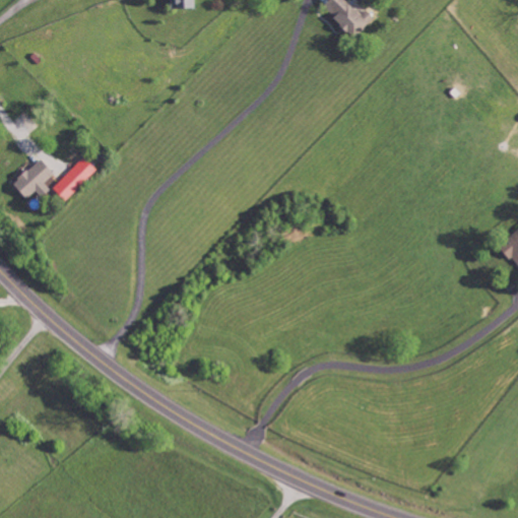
[(169,0),(170,9),(194,8),(193,0),(169,0)]
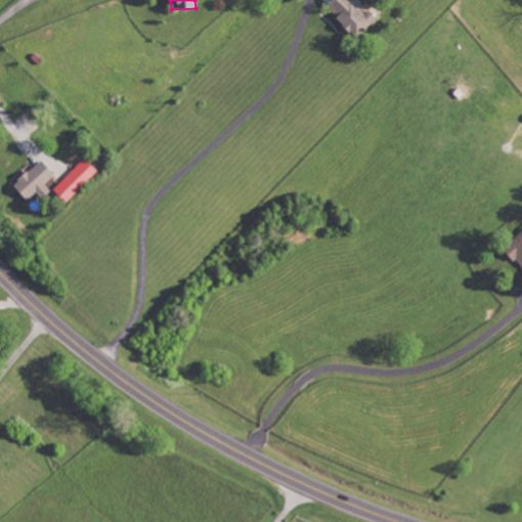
[(371,25),(348,0),(332,0),(325,5),(355,39),(371,25)]
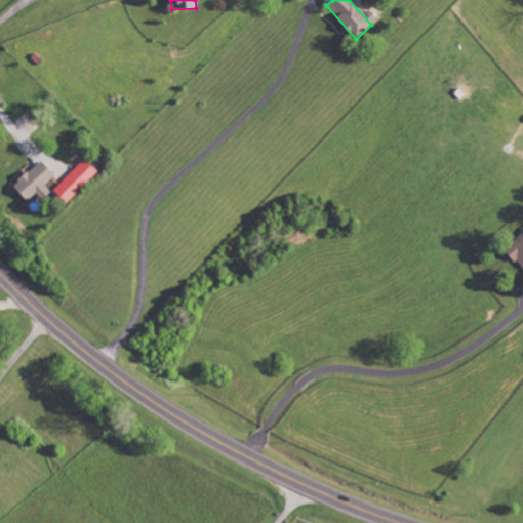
[(96,171),(83,159),(54,190),(67,202),(96,171)]
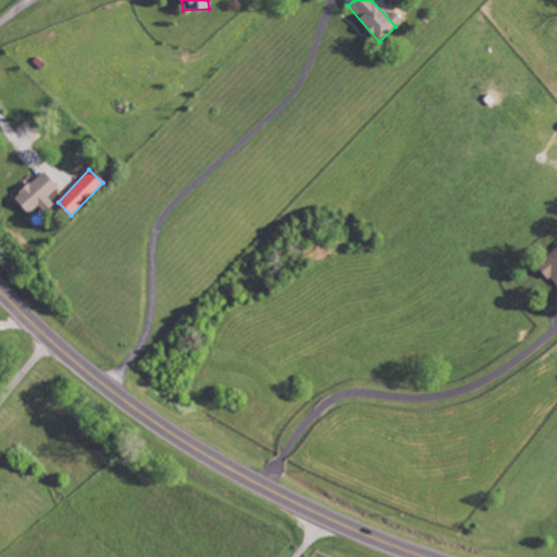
[(52,204),(46,197),(57,187),(44,170),(13,197),(27,214),(38,205),(44,213),(52,204)]
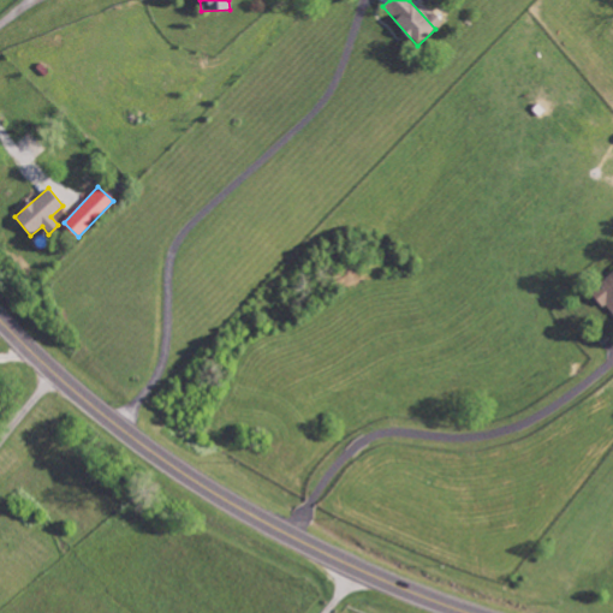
[(612,274),(593,291),(612,316),(612,274)]
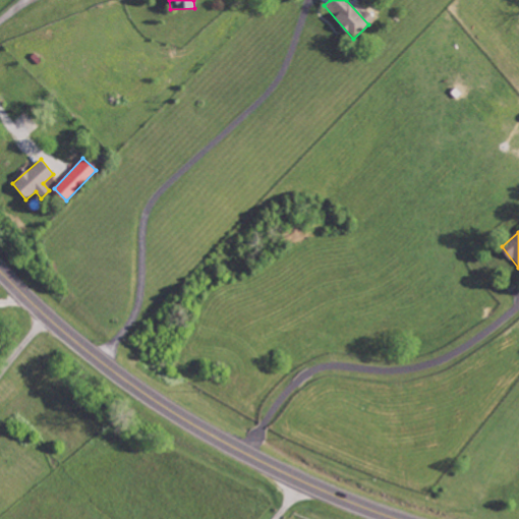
All buildings are outlined.
